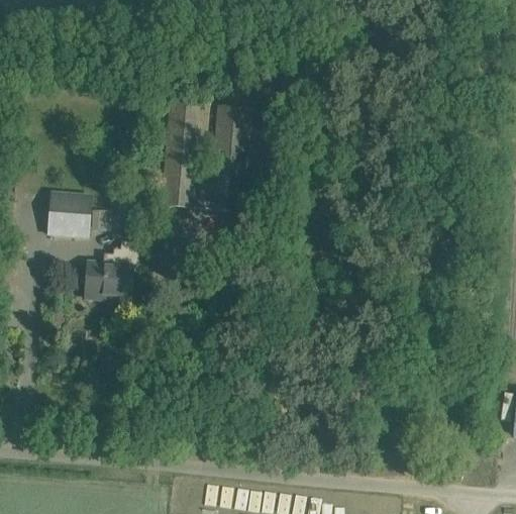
[(196,174),(201,104),(170,102),(161,205),(241,212),(249,108),(217,106),(212,175),(196,174)]
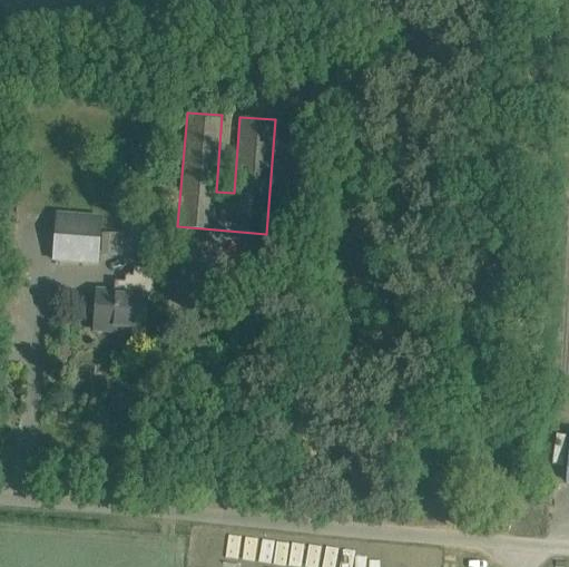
[(54,236),(52,258),(97,262),(100,217),(56,214),(54,236)]
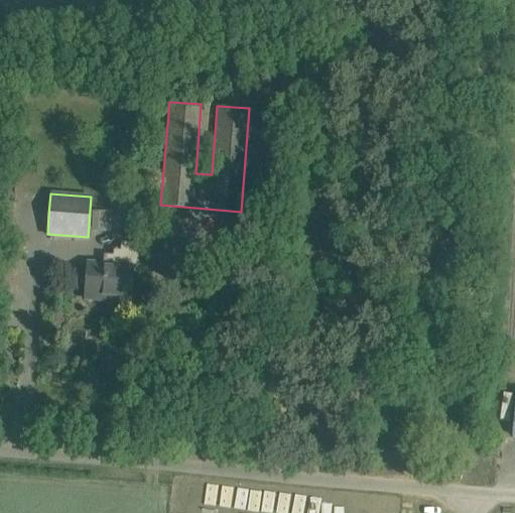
[(126,237),(141,238),(144,209),(128,208),(126,237)]
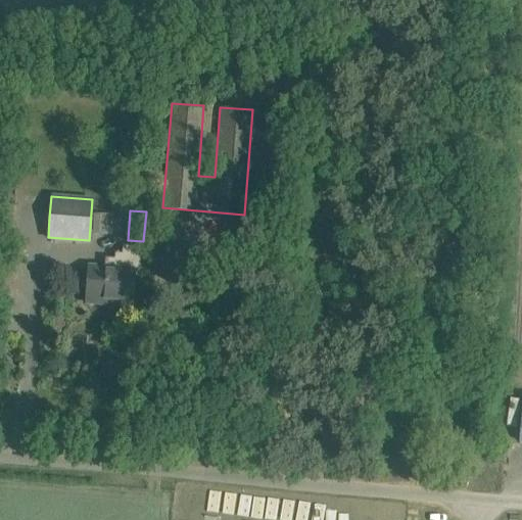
[(104,256),(103,267),(88,266),(86,301),(131,304),(133,275),(139,276),(142,246),(122,244),(121,252),(113,251),(113,257),(104,256)]
